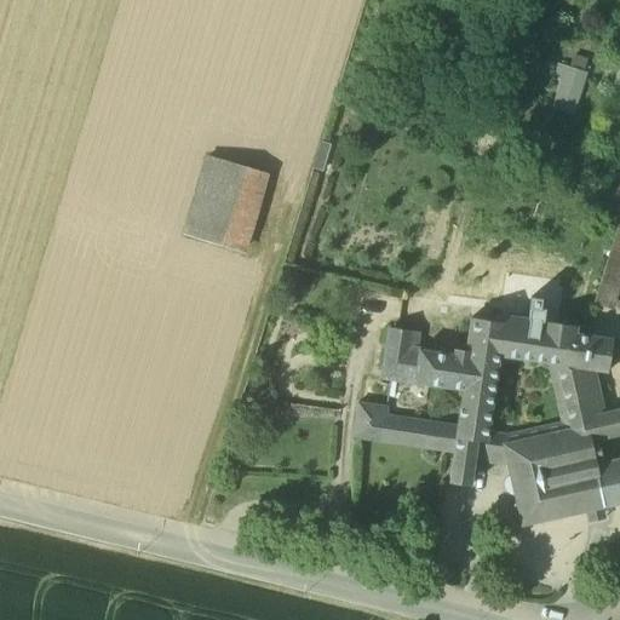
[(573,114),(587,74),(554,62),(539,103),(573,114)]
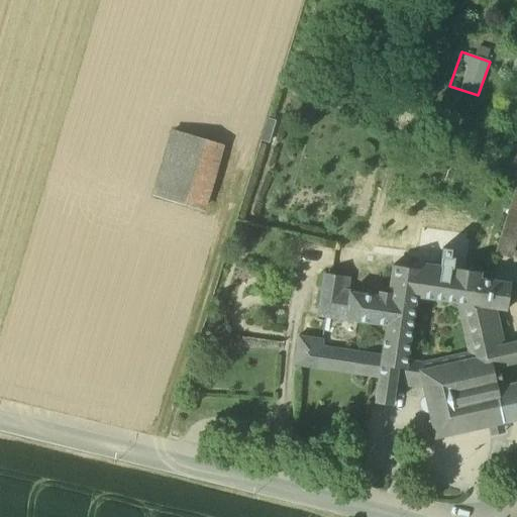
[(220,145),(173,132),(153,197),(201,211),(220,145)]
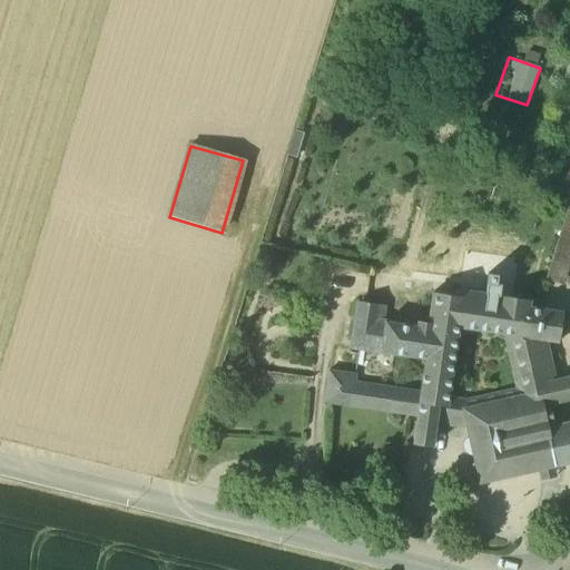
[(564,284),(569,262),(569,202),(549,279),(564,284)]
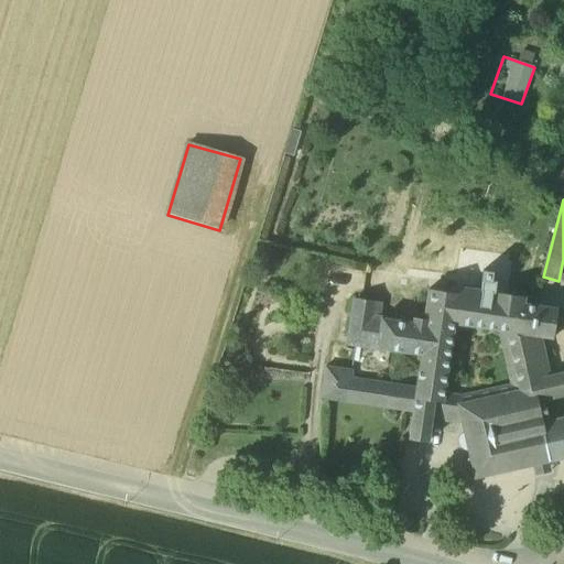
[(413,413),(411,421),(431,424),(432,420),(435,401),(443,402),(443,401),(455,324),(507,332),(542,337),(543,331),(555,333),(559,308),(524,304),(525,297),(456,286),(455,293),(429,290),(424,320),(414,318),(413,322),(381,316),(377,348),(421,355),(416,388),(413,413)]
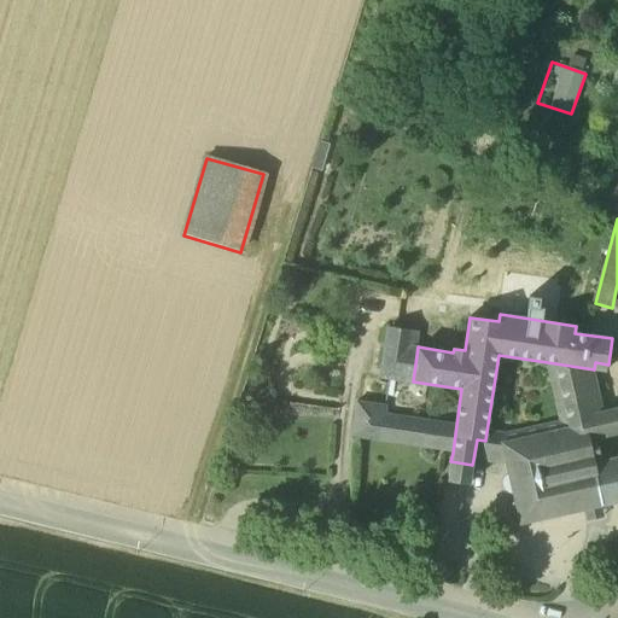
[(417,331),(388,326),(379,375),(413,382),(418,347),(414,347),(417,331)]
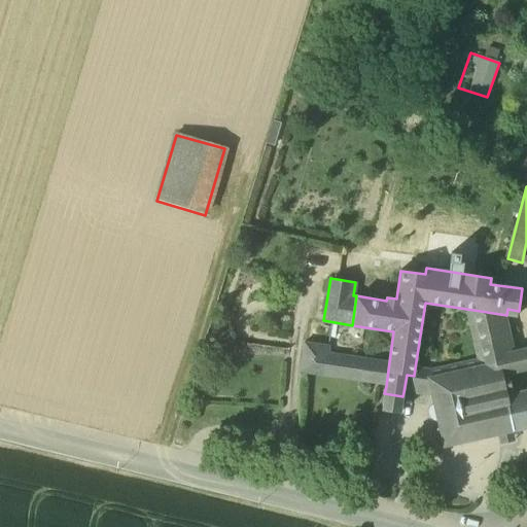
[(506,315),(473,310),(486,364),(486,365),(498,362),(497,359),(515,355),(515,353),(506,315)]
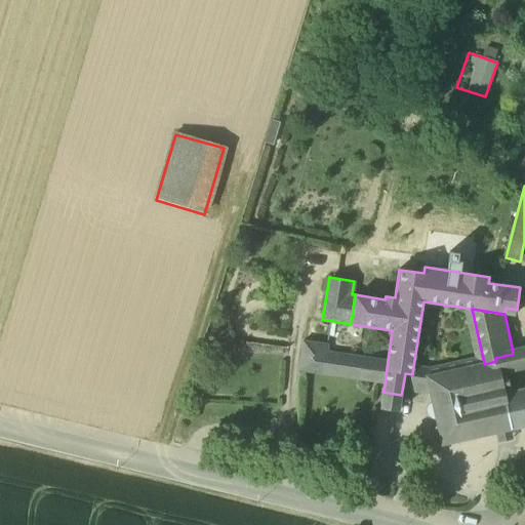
[(327,345),(303,341),(298,371),(385,385),(388,361),(326,352),(327,345)]
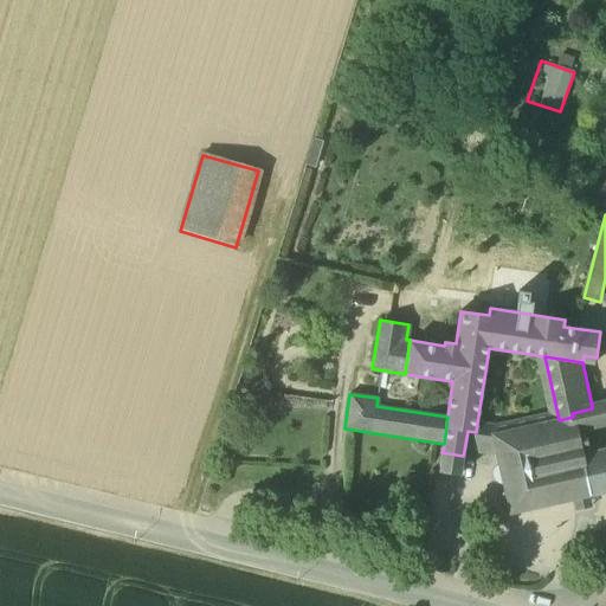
[(592,408),(572,413),(573,417),(559,420),(559,419),(495,434),(490,433),(495,456),(497,464),(494,466),(491,470),(490,474),(490,477),(491,481),(495,484),(498,485),(502,485),(509,515),(591,497),(590,496),(581,455),(590,453),(585,431),(603,426),(600,414),(593,416),(592,408)]
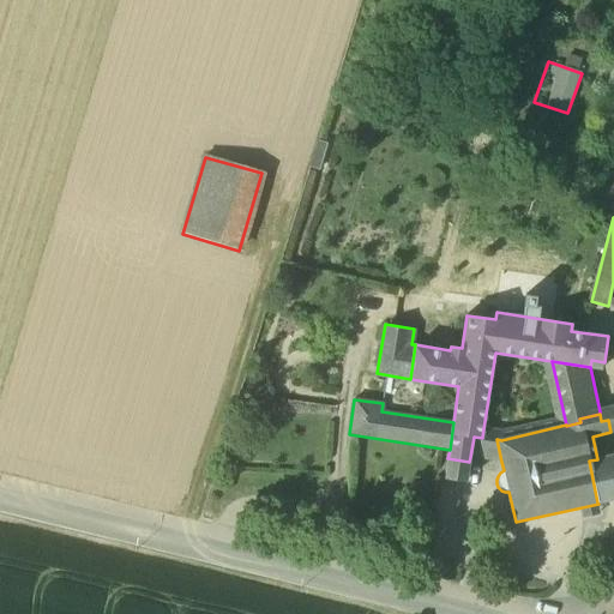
[(497,439),(482,437),(482,438),(474,437),(470,457),(501,462),(497,439)]
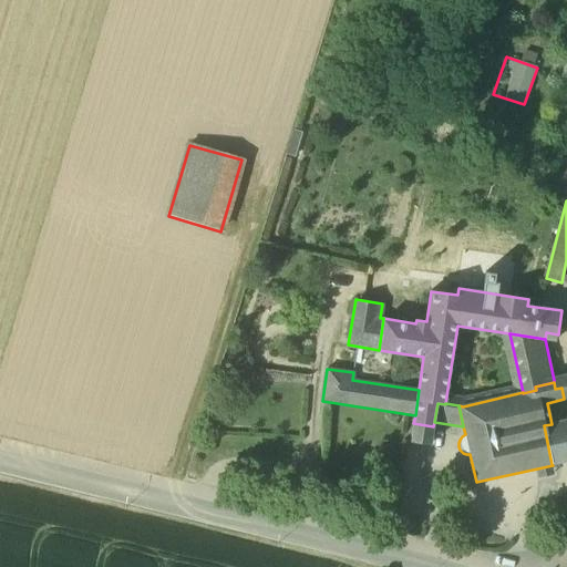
[(566,420),(552,424),(544,425),(552,464),(566,461),(566,420)]
